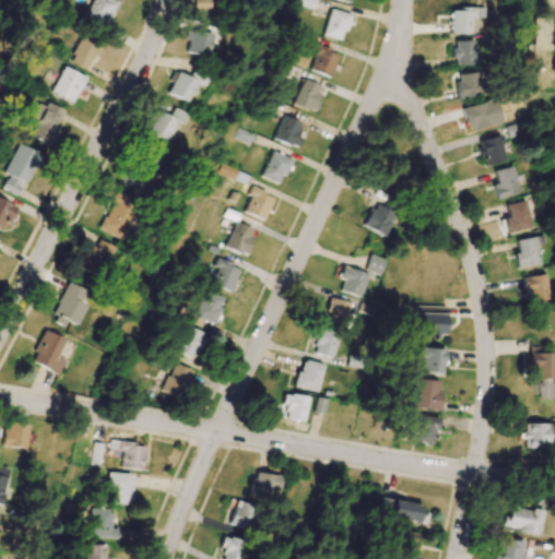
[(107,30),(120,0),(118,0),(93,0),(85,20),(107,30)]
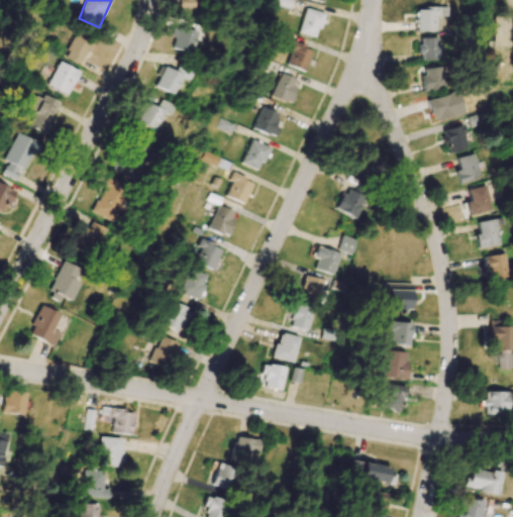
[(196,13),(196,0),(183,0),(183,13),(196,13)]
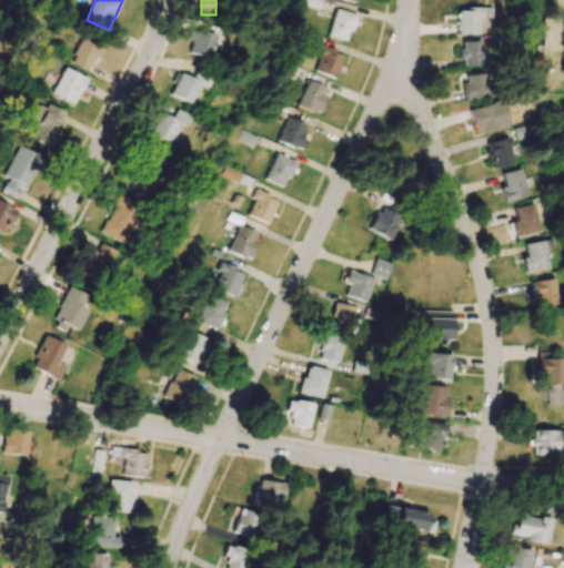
[(322,10),(324,0),(302,0),(302,4),(322,10)]
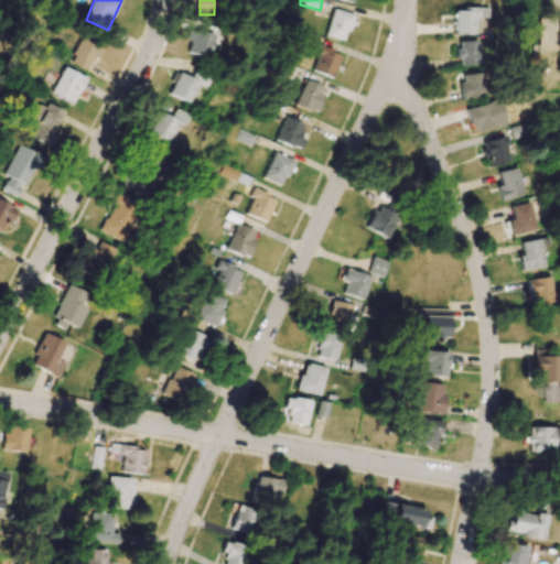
[(478,34),(478,17),(493,17),(493,9),(458,8),(458,34),(478,34)]
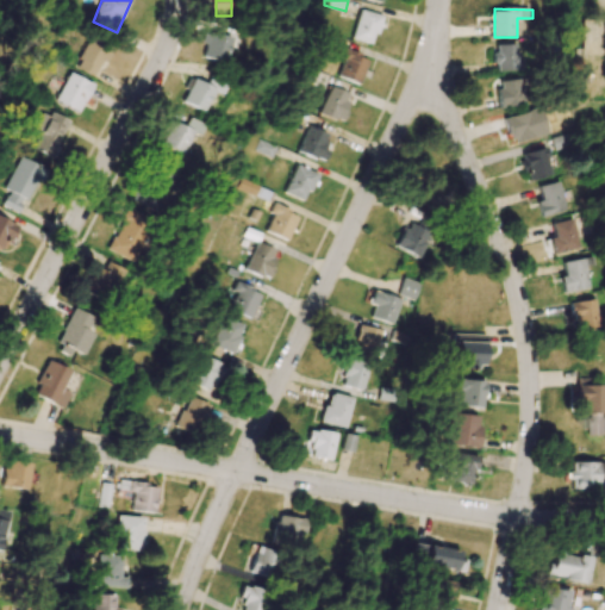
[(384,14),(362,10),(356,39),(378,44),(384,14)]
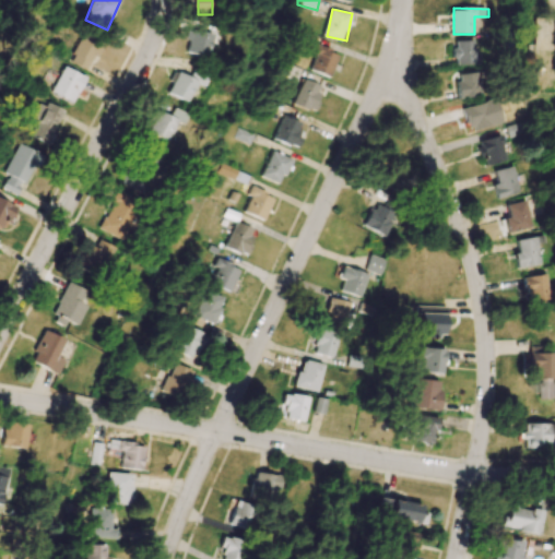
[(214,33),(193,31),(191,52),(212,55),(214,33)]
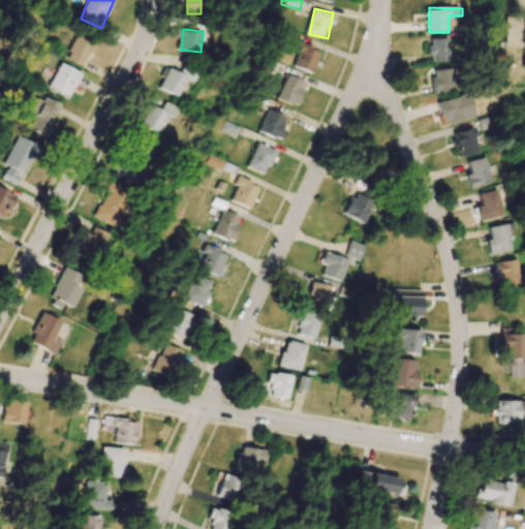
[(99,39),(76,32),(68,60),(84,65),(89,52),(95,54),(99,39)]
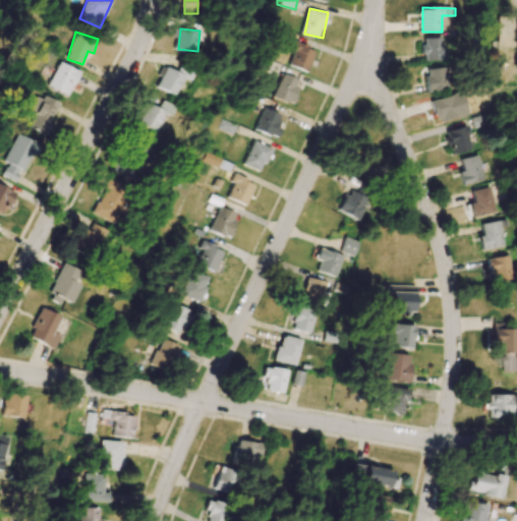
[(446,37),(424,38),(425,58),(447,58),(446,37)]
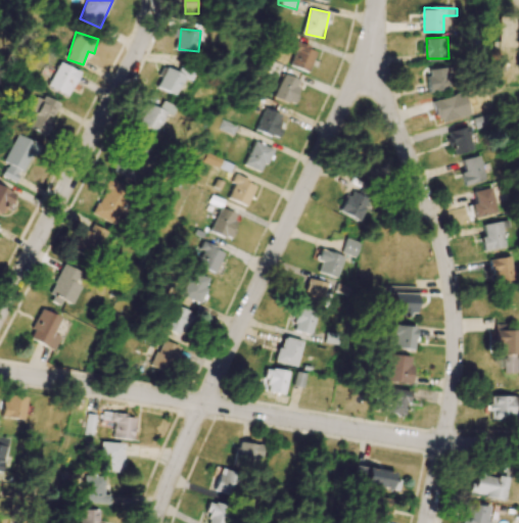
[(294,49),(297,51),(292,65),(311,72),(319,50),(296,42),(294,49)]
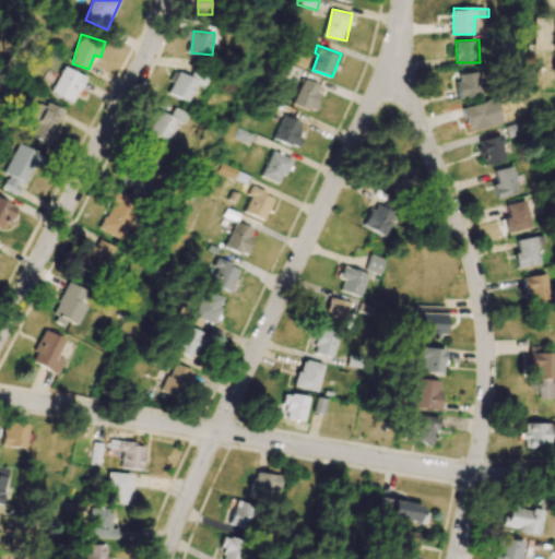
[(75,103),(87,76),(65,67),(52,93),(75,103)]
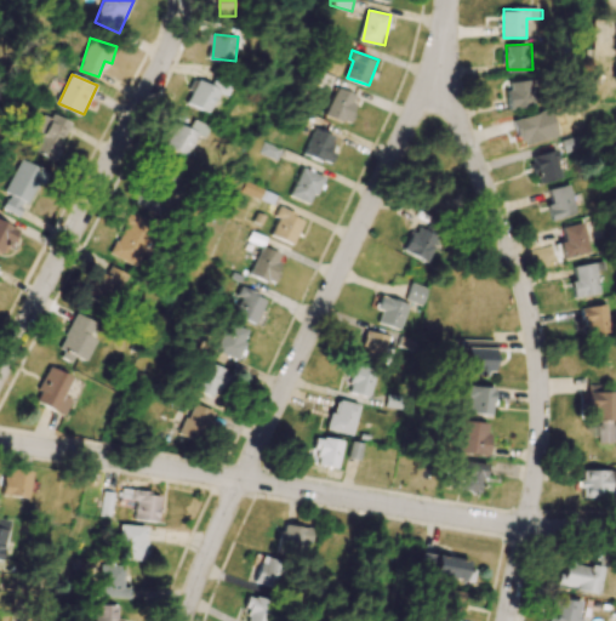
[(210,113),(222,91),(199,79),(187,102),(210,113)]
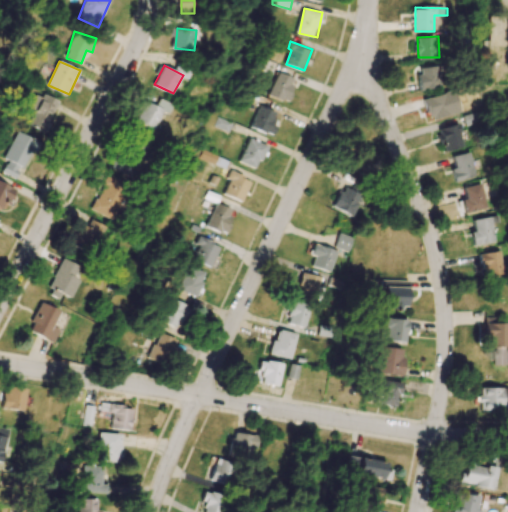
[(420,67),(422,90),(442,88),(440,65),(420,67)]
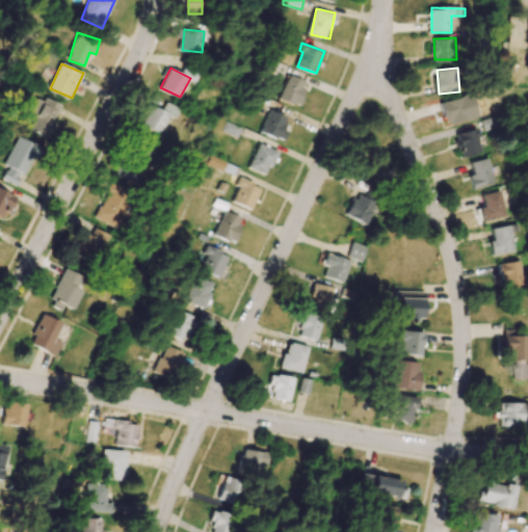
[(302,107),(307,97),(302,95),(308,82),(291,75),(281,98),(302,107)]
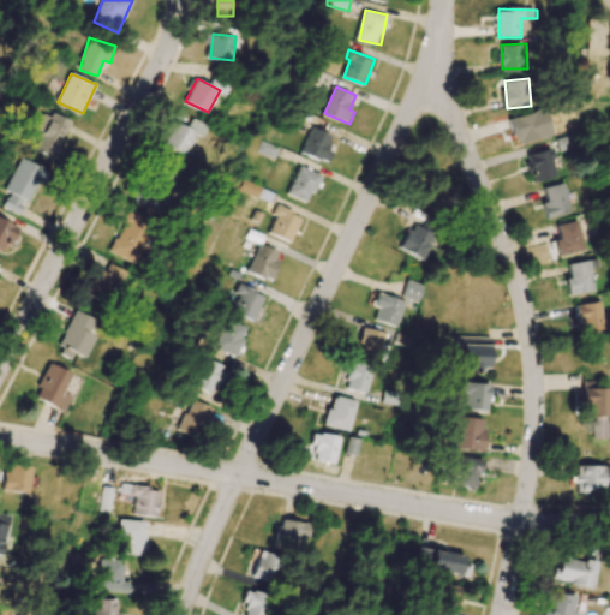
[(513,119),(521,145),(557,133),(548,107),(513,119)]
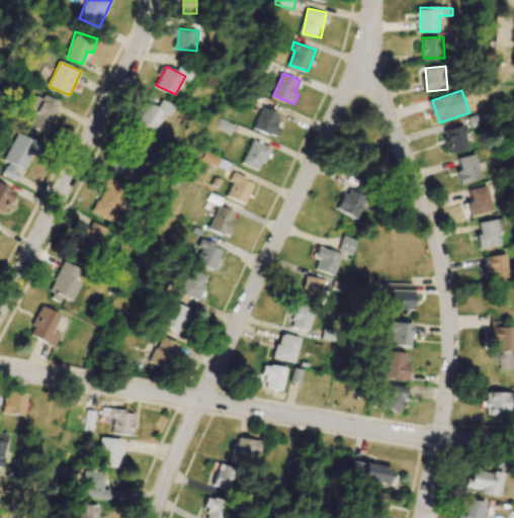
[(31,109),(36,111),(30,126),(49,134),(60,102),(37,93),(31,109)]
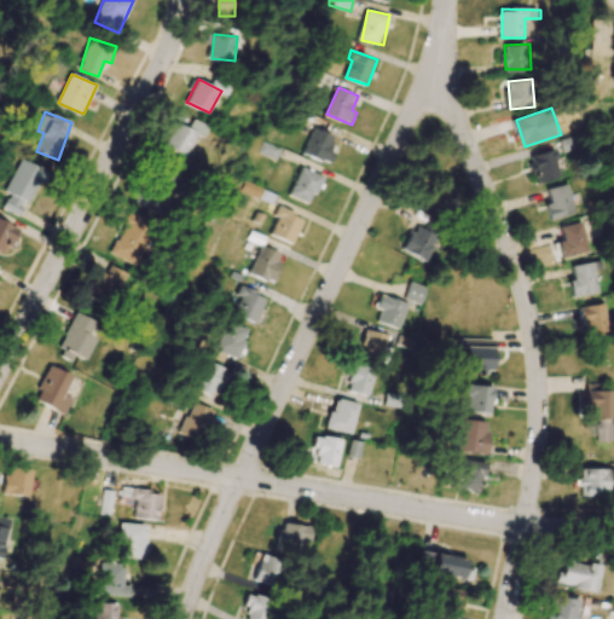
[(189,156),(198,134),(206,137),(210,127),(195,120),(191,129),(177,122),(166,145),(189,156)]
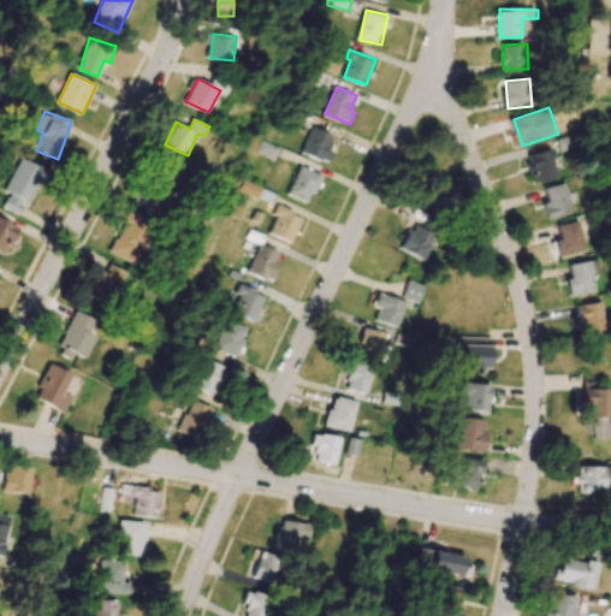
[(330,161),(338,136),(314,128),(306,154),(330,161)]
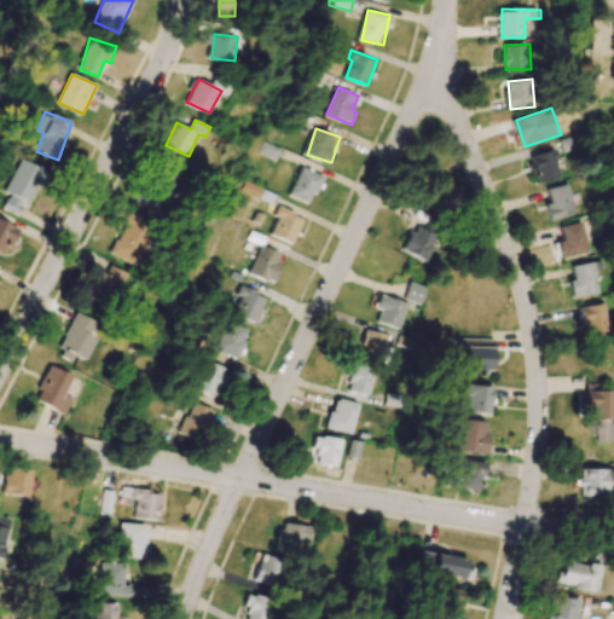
[(540,184),(566,177),(557,149),(532,157),(540,184)]
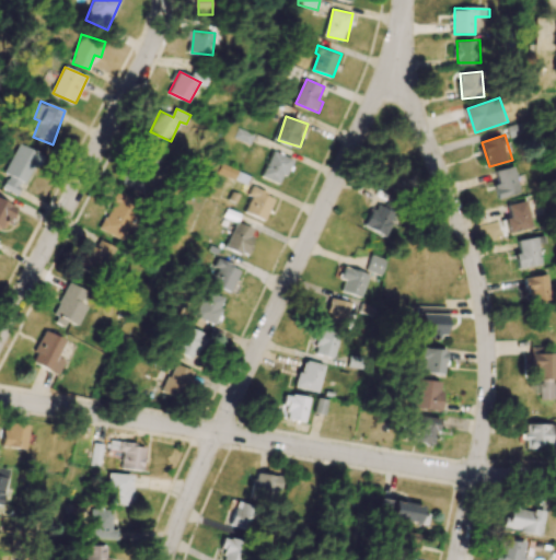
[(125,184),(145,195),(166,152),(146,141),(125,184)]
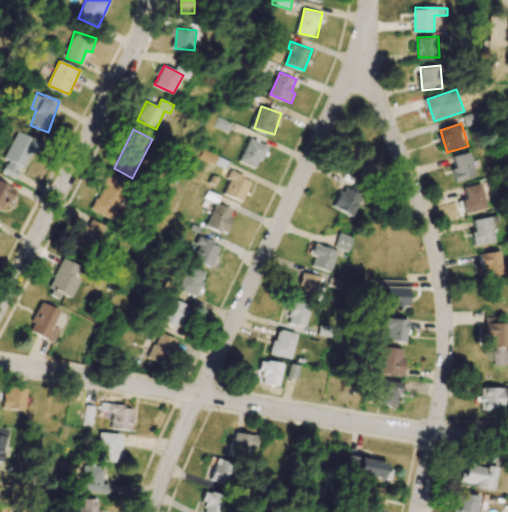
[(4,172),(20,179),(38,140),(19,131),(6,158),(10,160),(4,172)]
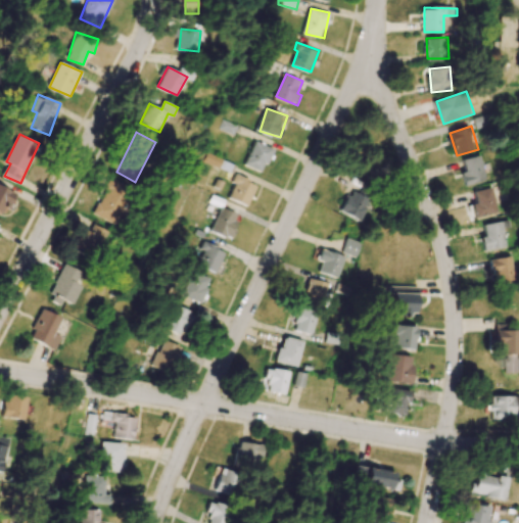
[(246,164),(264,173),(275,149),(256,141),(246,164)]
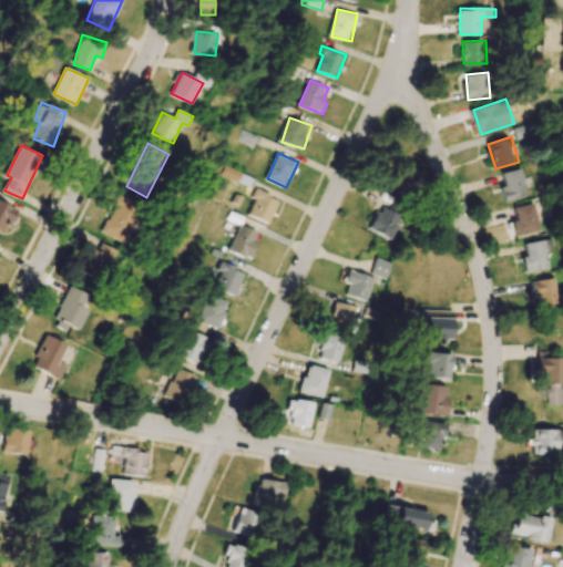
[(508,202),(531,195),(523,169),(505,175),(509,186),(503,187),(508,202)]
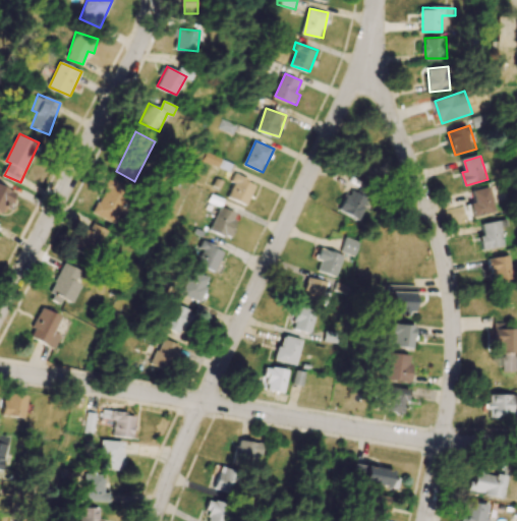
[(229,196),(248,206),(257,183),(238,175),(229,196)]
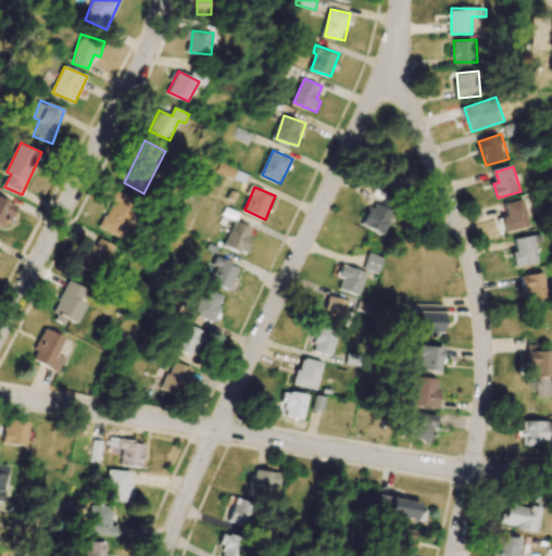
[(100,227),(123,239),(142,201),(120,189),(100,227)]
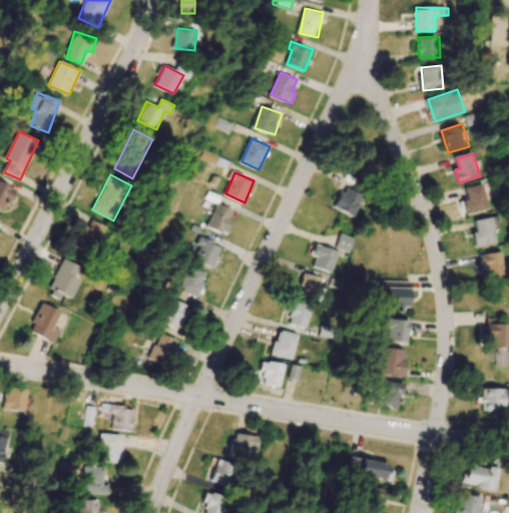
[(0,207),(8,210),(17,188),(0,181),(0,207)]
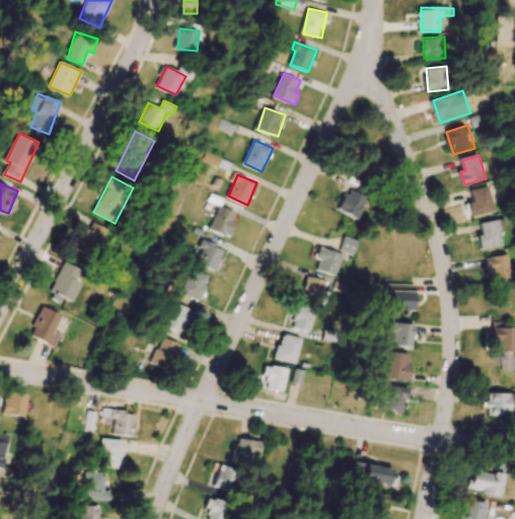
[(471,203),(474,216),(497,211),(491,186),(472,191),(475,202),(471,203)]
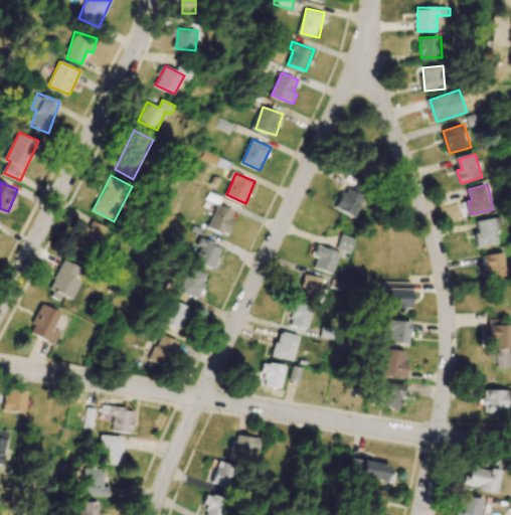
[(338,208),(358,216),(366,196),(347,188),(338,208)]
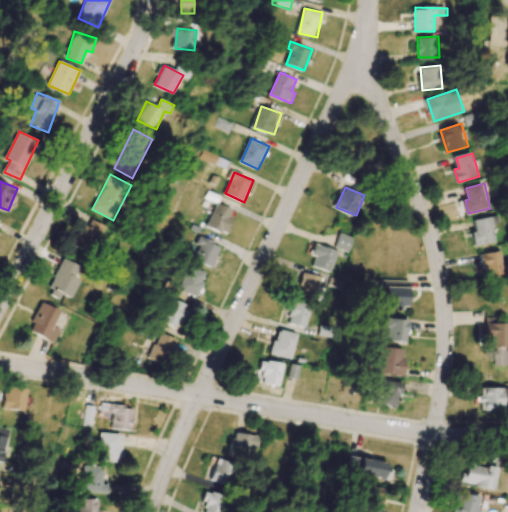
[(208,226),(228,233),(236,209),(216,202),(208,226)]
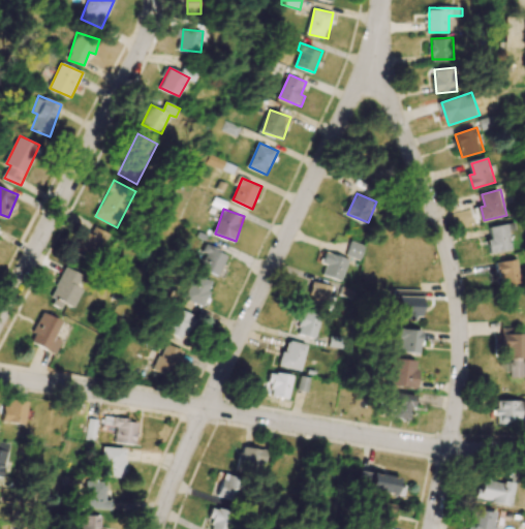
[(110,234),(91,224),(78,253),(97,261),(110,234)]
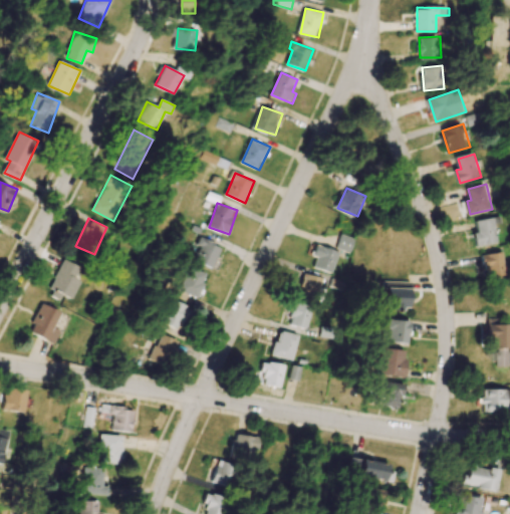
[(478,246),(500,242),(495,218),(477,221),(480,232),(475,233),(478,246)]
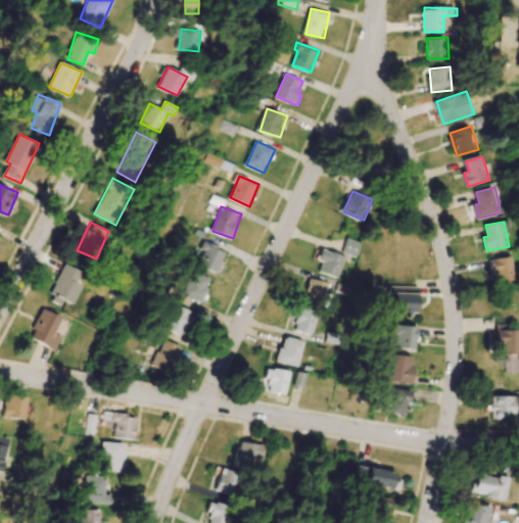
[(345,254),(360,256),(362,241),(347,238),(345,254)]
